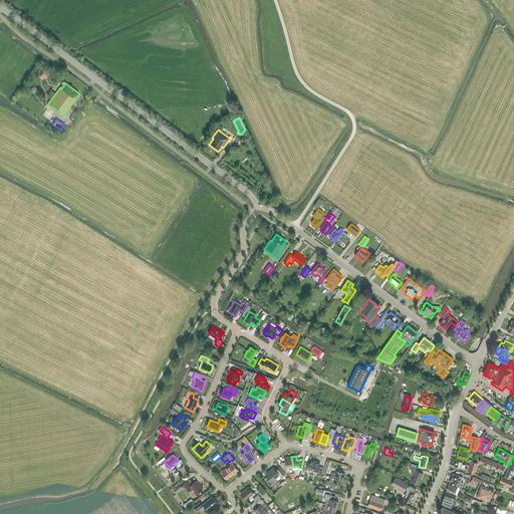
[(288,468),(293,467),(291,457),(286,458),(287,462),(285,462),(283,463),(282,462),(280,464),(285,471),(288,468)]
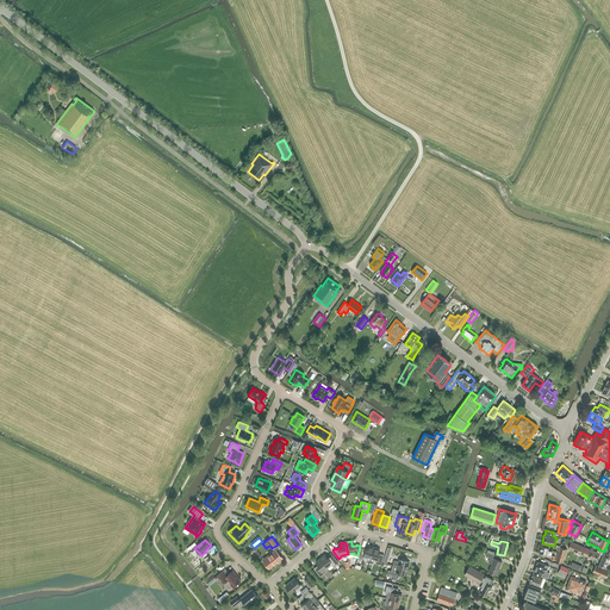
[(568,548),(576,552),(582,554),(584,547),(571,542),(568,548)]
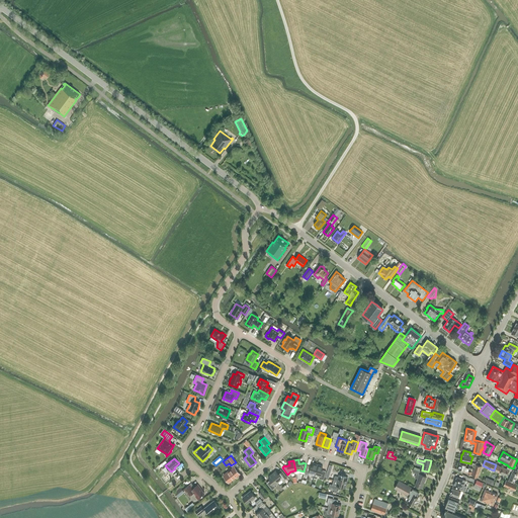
[(466,463),(460,462),(458,470),(464,471),(467,472),(467,473),(471,475),(472,468),(465,466),(466,463)]
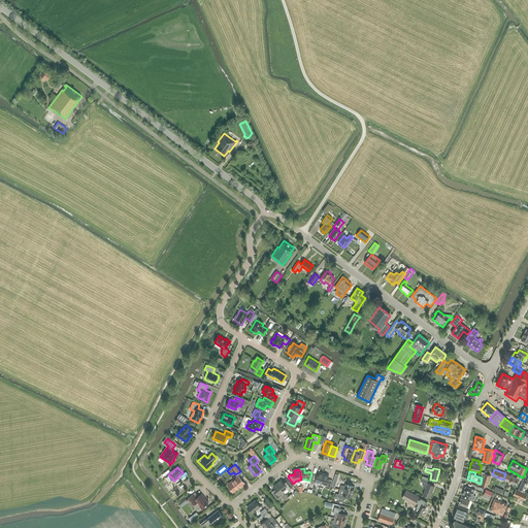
[(310,483),(315,484),(315,482),(321,484),(324,473),(319,472),(318,476),(314,474),(310,483)]
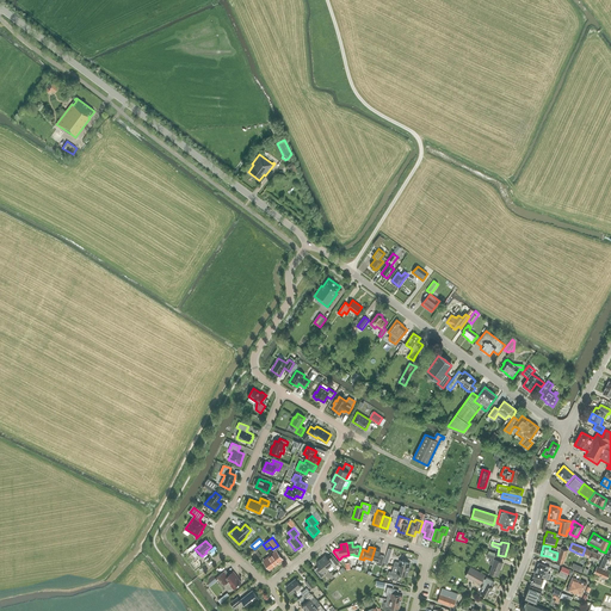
[(381,550),(375,548),(371,560),(377,561),(376,565),(382,566),(384,556),(381,555),(380,555),(381,550)]
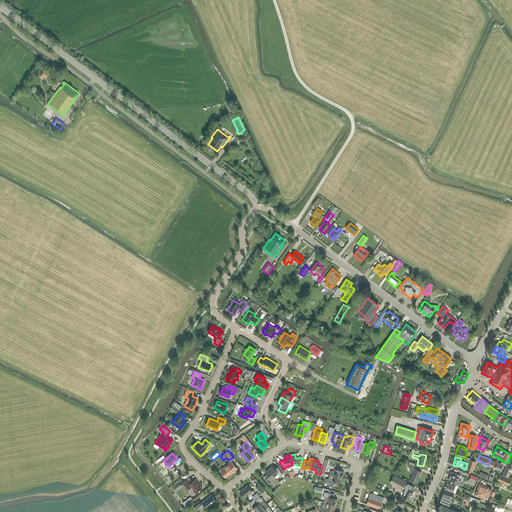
[(472,473),(475,461),(470,459),(467,470),(472,473)]
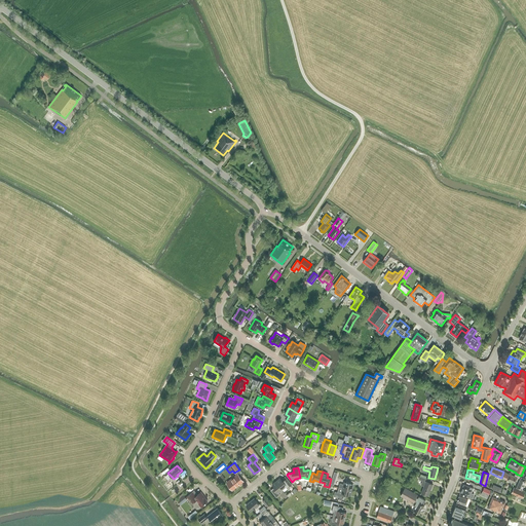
[(521,476),(516,474),(515,477),(510,474),(506,480),(515,483),(518,478),(519,479),(521,476)]
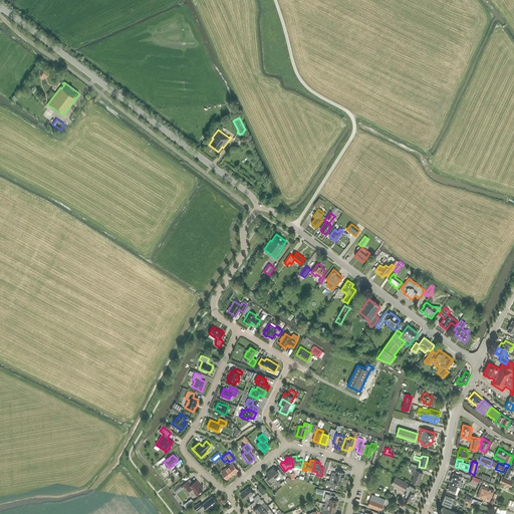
[(238,470),(233,464),(222,472),(227,479),(238,470)]
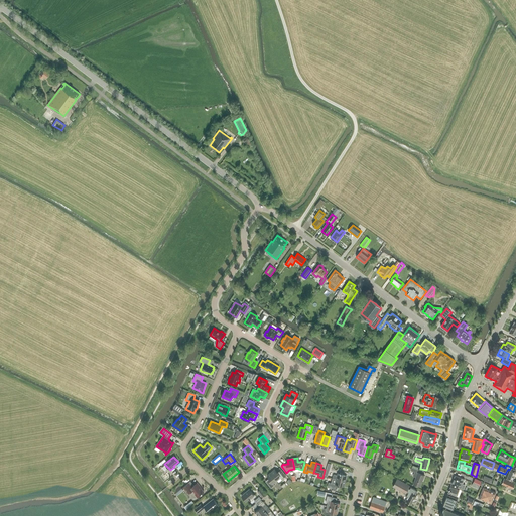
[(416,472),(417,470),(412,468),(412,467),(411,470),(414,472),(413,475),(413,476),(416,477),(413,484),(420,486),(424,476),(418,473),(416,472)]
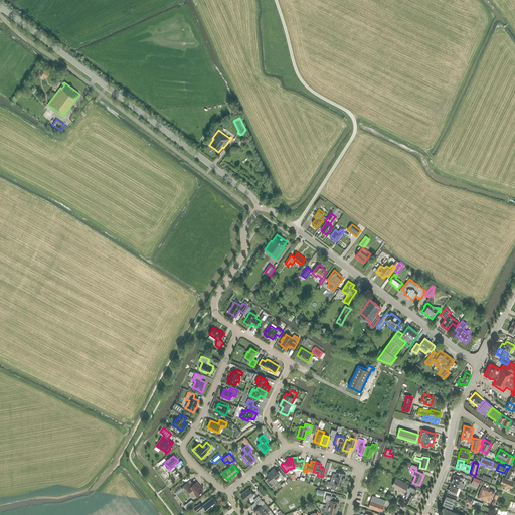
[(273,470),(271,471),(277,479),(281,476),(282,478),(286,475),(280,468),(276,471),(275,468),(273,470)]
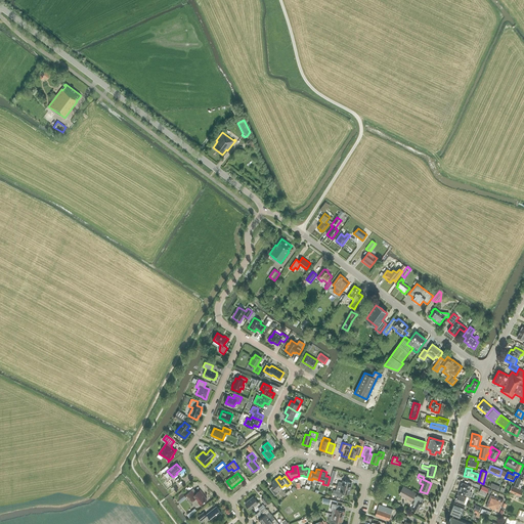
[(338,485),(351,488),(352,483),(347,482),(347,478),(343,477),(342,477),(337,476),(336,480),(339,481),(338,485)]
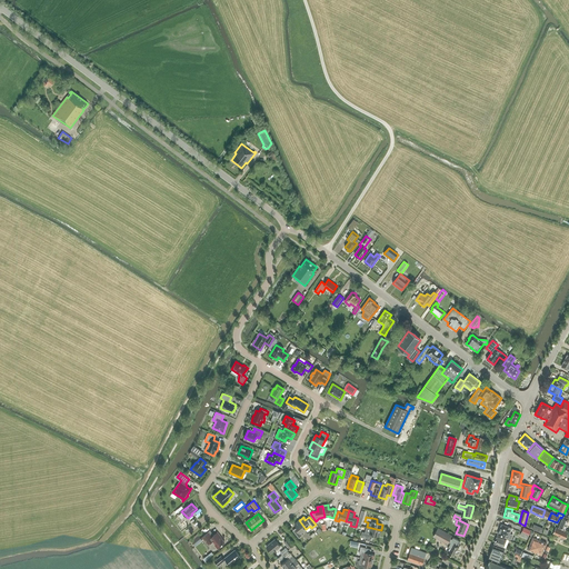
[(565,530),(568,519),(568,518),(563,517),(559,528),(565,530)]
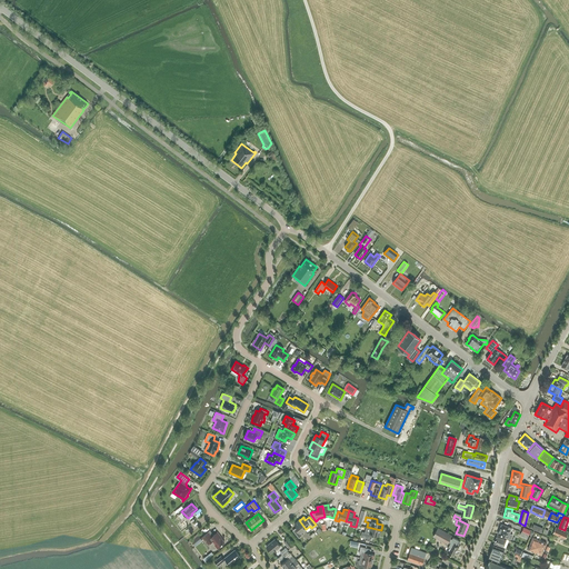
[(185,519),(178,525),(182,530),(189,525),(185,519)]
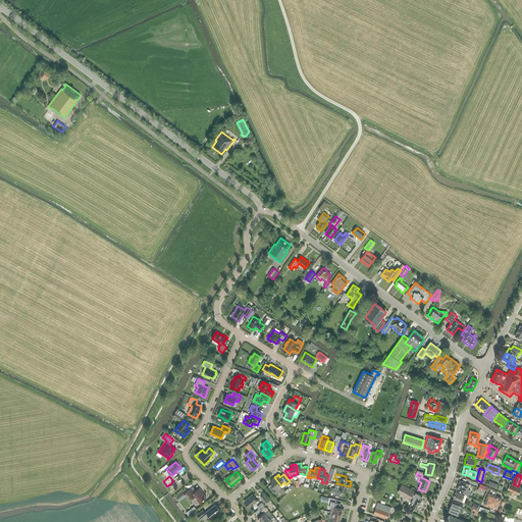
[(280,485),(274,477),(270,481),(272,484),(271,484),(268,486),(274,493),(278,490),(276,488),(280,485)]
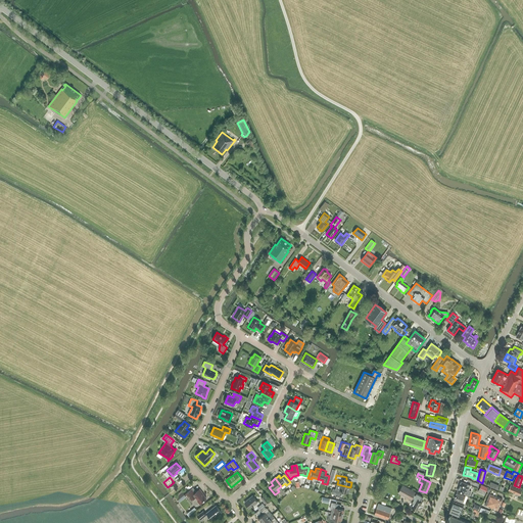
[(467,495),(471,485),(461,482),(458,491),(467,495)]
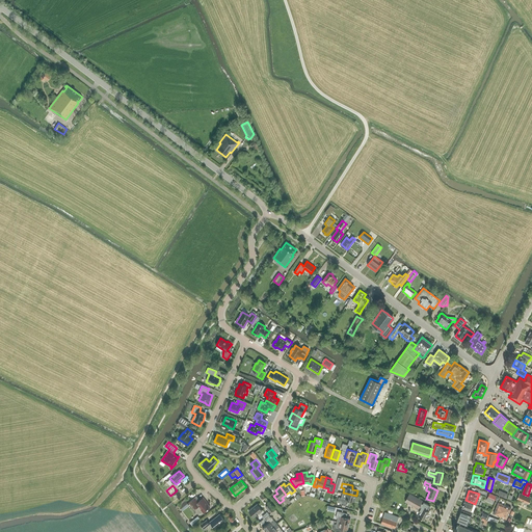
[(354,502),(356,496),(343,493),(342,498),(339,498),(338,502),(347,504),(348,500),(354,502)]
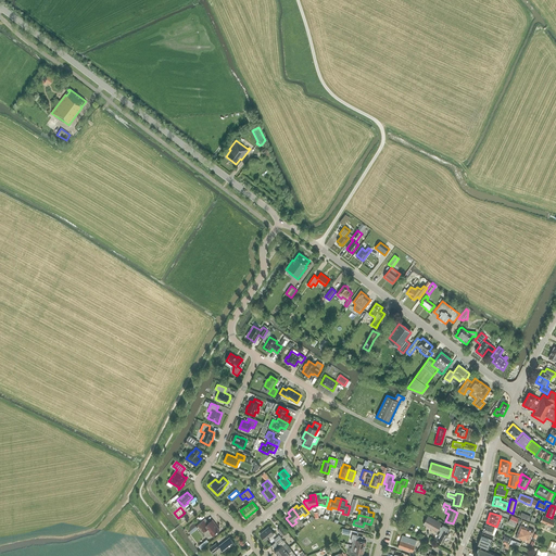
[(512,515),(509,520),(514,522),(513,526),(515,527),(517,523),(519,518),(512,515)]
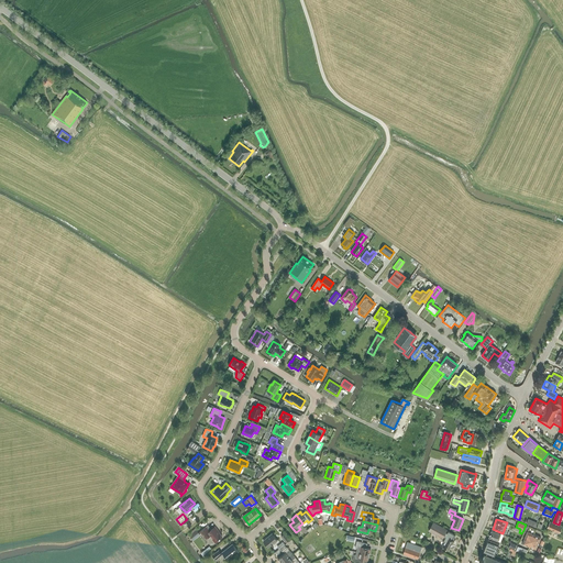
[(560,532),(562,527),(550,521),(548,528),(560,532)]
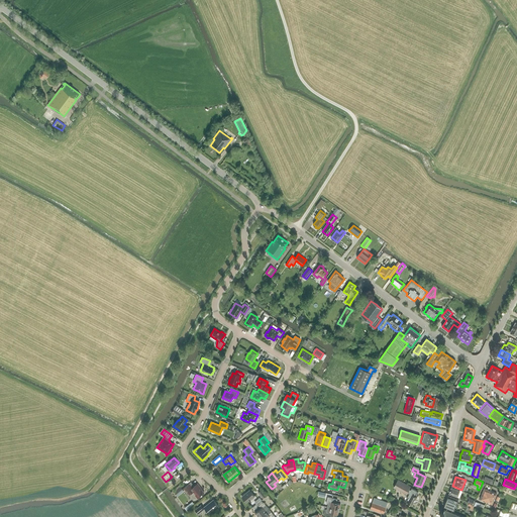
[(418,492),(414,489),(410,487),(411,487),(398,480),(394,487),(406,494),(405,496),(408,498),(406,502),(409,503),(409,504),(411,505),(411,504),(413,505),(417,497),(415,496),(418,492)]
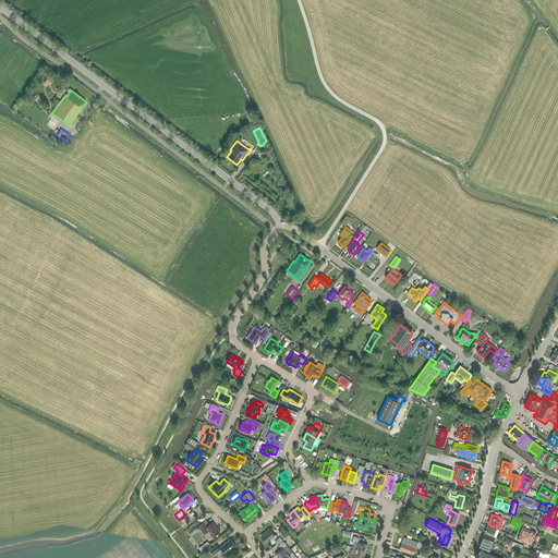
[(209,524),(206,521),(198,526),(204,533),(208,530),(209,532),(209,534),(214,538),(217,535),(216,535),(220,532),(216,526),(217,526),(213,522),(209,524)]
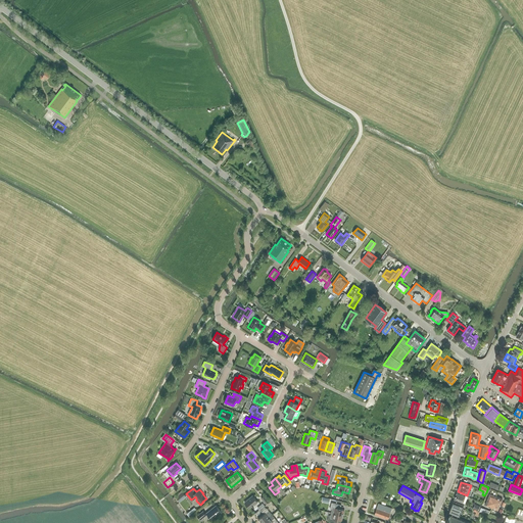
[(186,496),(183,491),(176,497),(180,502),(186,496)]
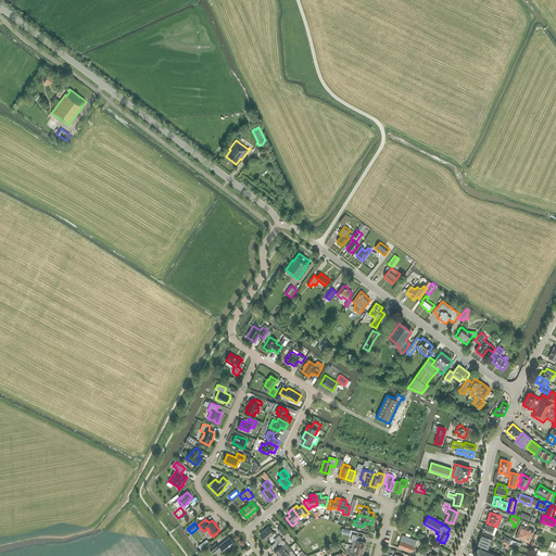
[(494,528),(485,525),(483,531),(492,534),(494,528)]
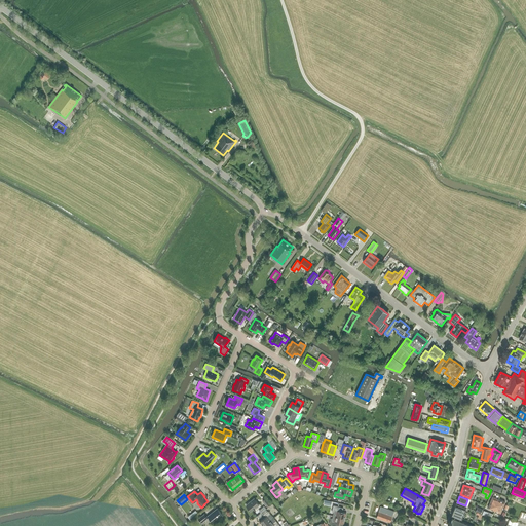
[(255,509),(259,504),(254,498),(246,505),(251,511),(254,509),(255,509)]
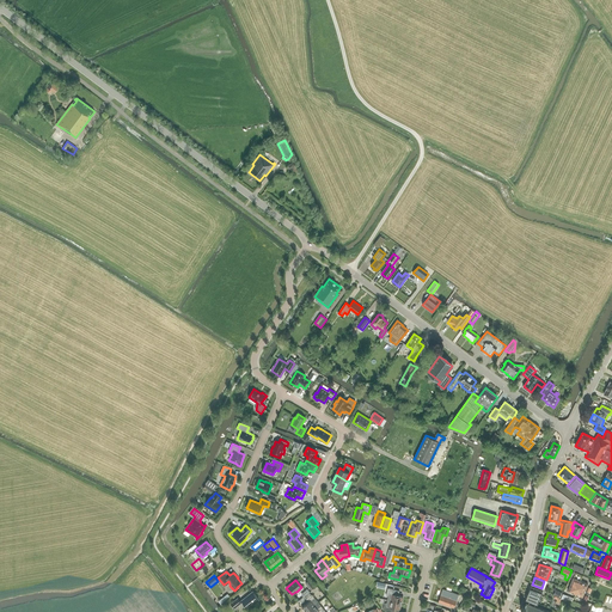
[(543,591),(531,587),(526,600),(537,605),(539,600),(542,600),(545,603),(548,598),(540,595),(543,591)]
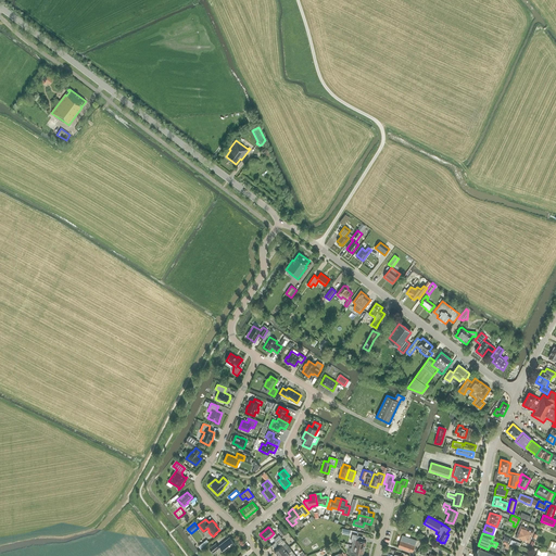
[(365,548),(366,542),(359,541),(361,536),(352,534),(351,541),(353,542),(352,545),(358,546),(365,548)]
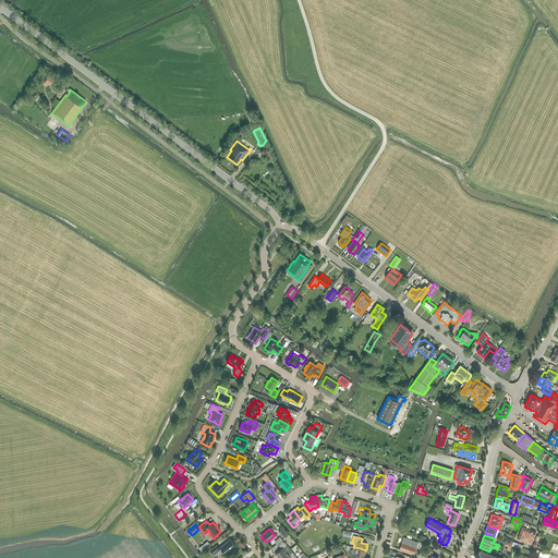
[(403,537),(402,542),(399,549),(414,555),(419,542),(403,537)]
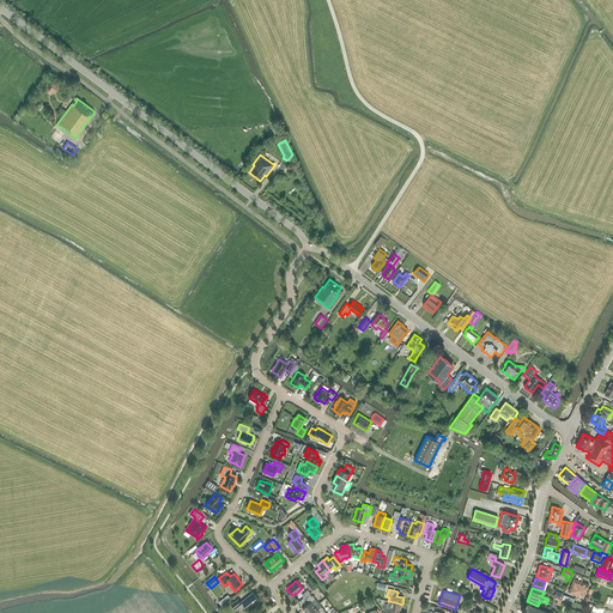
[(229,593),(219,600),(222,604),(231,598),(229,593)]
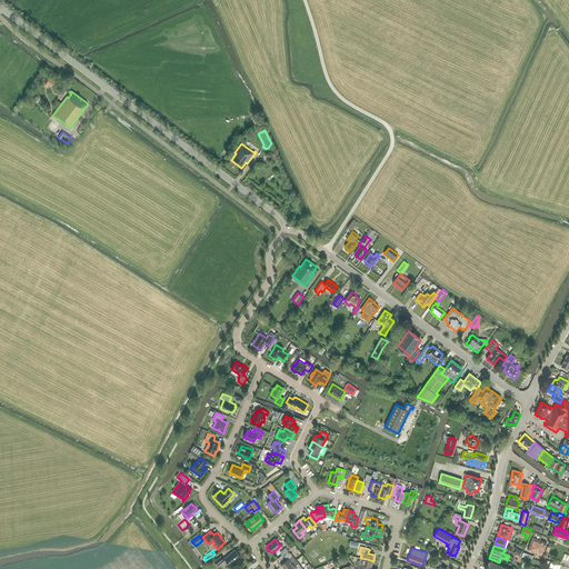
[(230,566),(241,558),(235,550),(223,559),(221,556),(215,561),(218,566),(226,559),(230,566)]
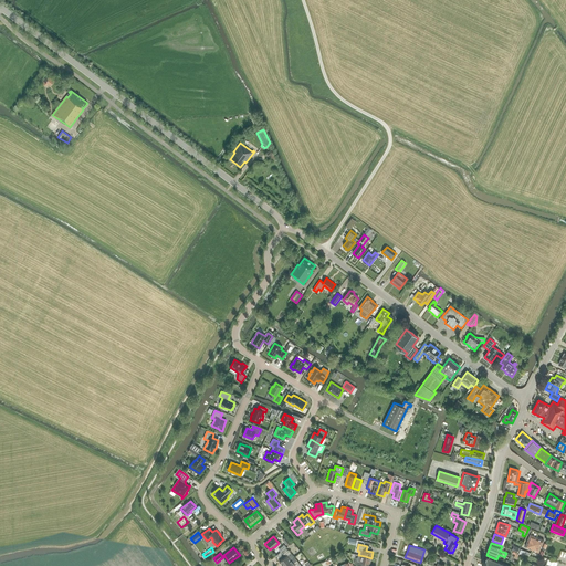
[(279,562),(282,565),(283,565),(294,557),(289,549),(283,554),(285,556),(279,562)]
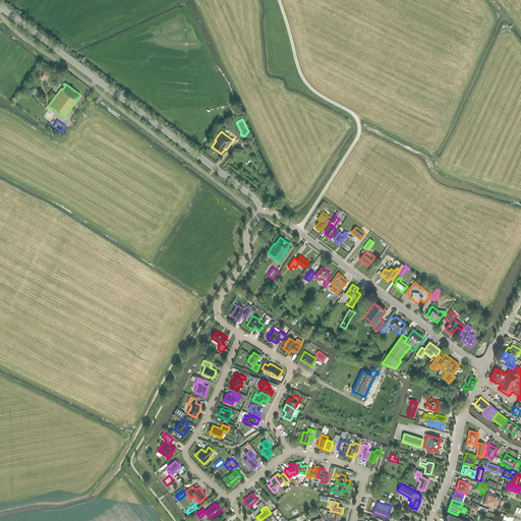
[(326,519),(333,520),(334,518),(341,519),(342,514),(336,512),(330,511),(329,514),(328,513),(326,519)]
